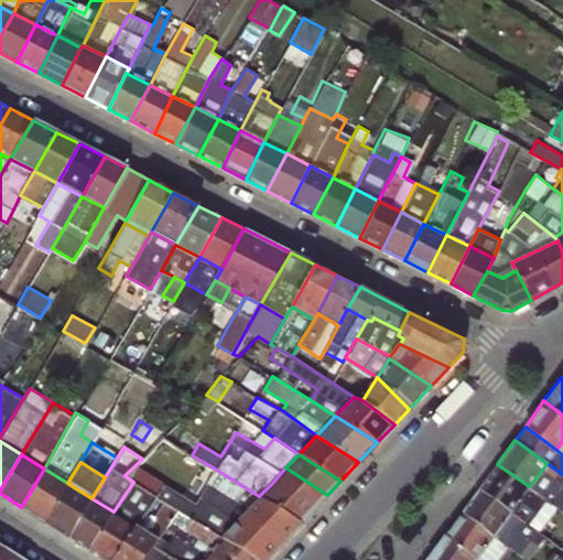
[(562,483),(562,474),(547,463),(543,469),(562,483)]
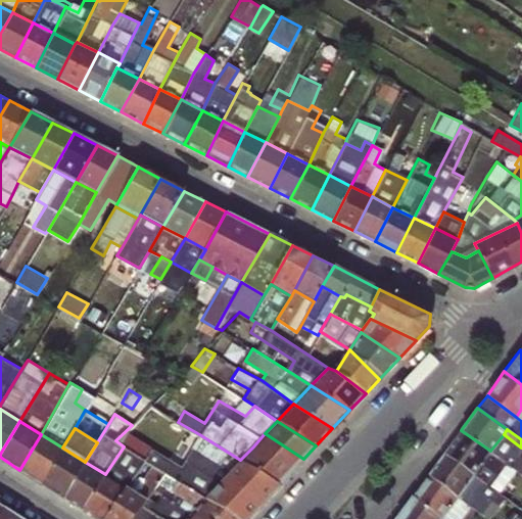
[(490,451),(461,430),(444,452),(474,473),(490,451)]
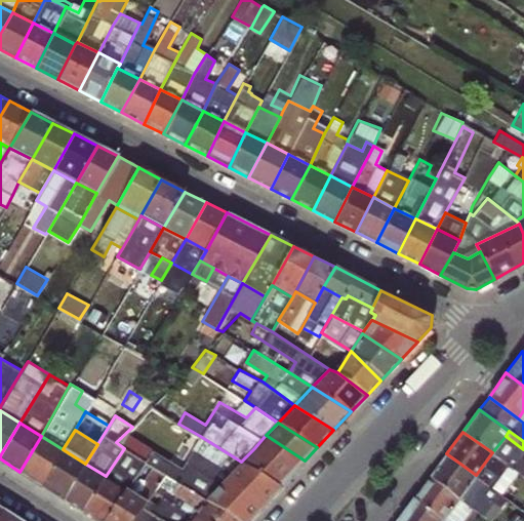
[(292,474),(305,461),(266,435),(254,448),(292,474)]
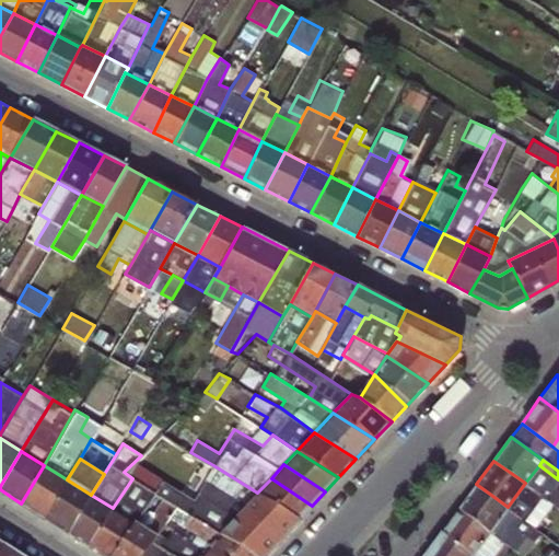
[(67,479),(44,465),(21,504),(45,518),(67,479)]
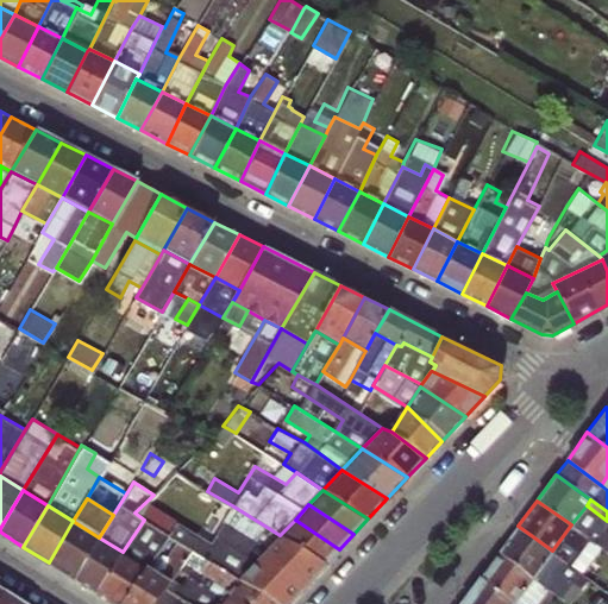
[(263,554),(280,535),(232,505),(223,521),(234,528),(230,534),(263,554)]
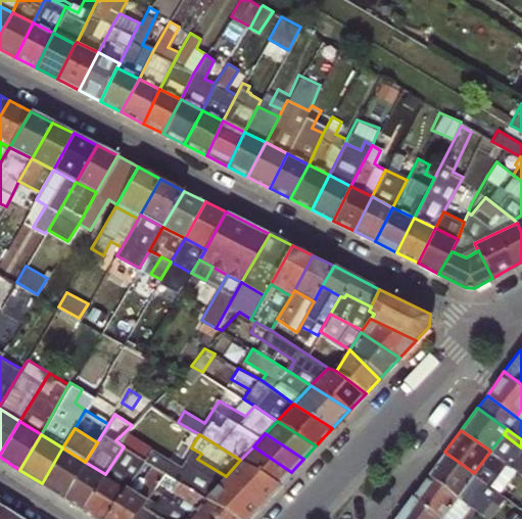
[(521,451),(521,447),(504,434),(490,451),(515,469),(521,473),(521,458),(518,456),(521,451)]
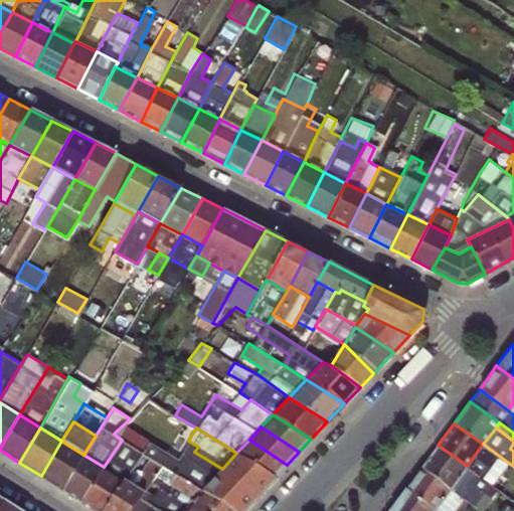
[(124,479),(142,452),(122,440),(104,467),(124,479)]
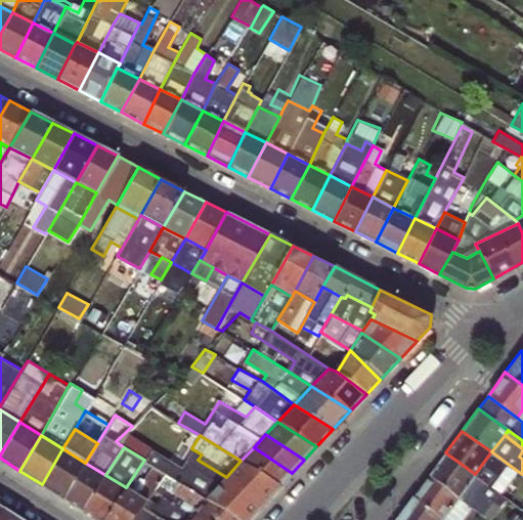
[(279,486),(292,473),(254,447),(241,461),(279,486)]
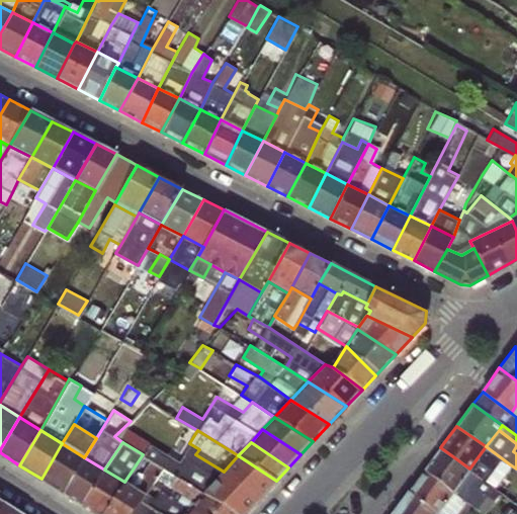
[(84,457),(62,443),(41,479),(63,493),(84,457)]
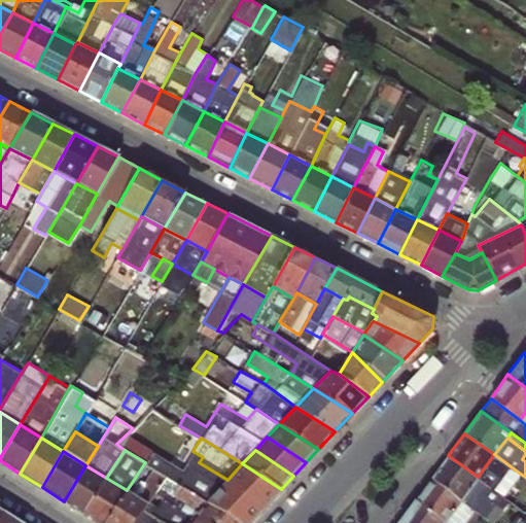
[(206,502),(228,480),(199,462),(196,467),(187,462),(182,469),(152,452),(145,462),(153,467),(166,476),(206,502)]
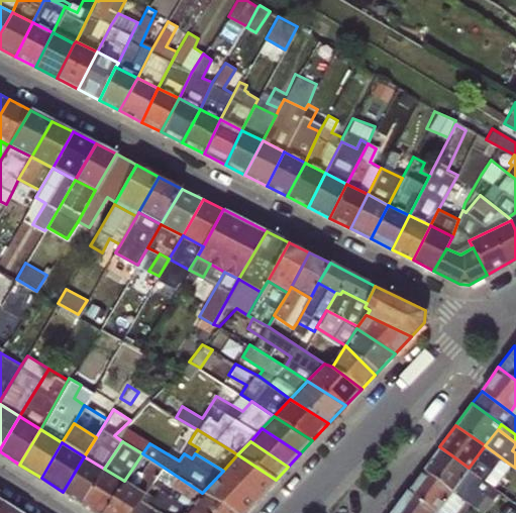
[(493,485),(509,464),(485,445),(469,468),(481,477),(488,481),(493,485)]
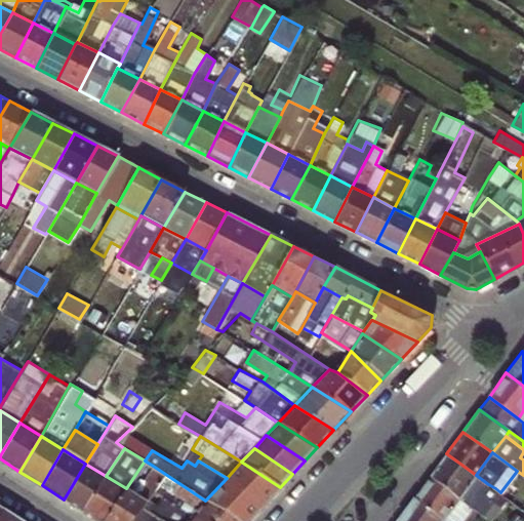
[(476,475),(446,453),(429,477),(459,498),(476,475)]
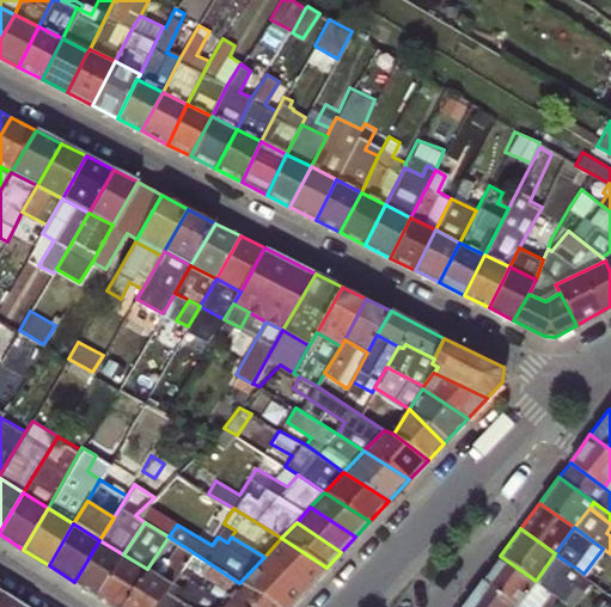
[(147,569),(156,574),(178,543),(169,537),(147,569)]
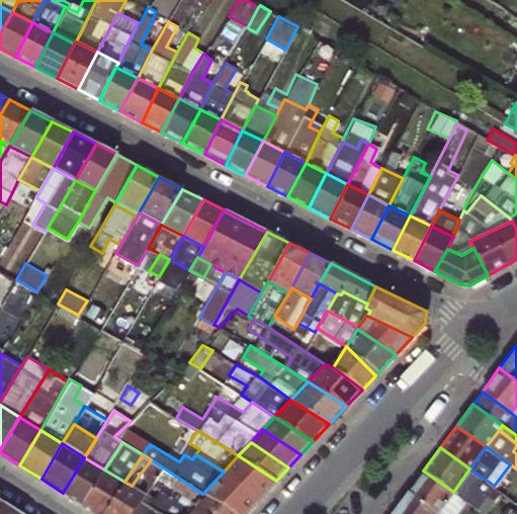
[(224,472),(263,496),(276,481),(238,455),(224,472)]
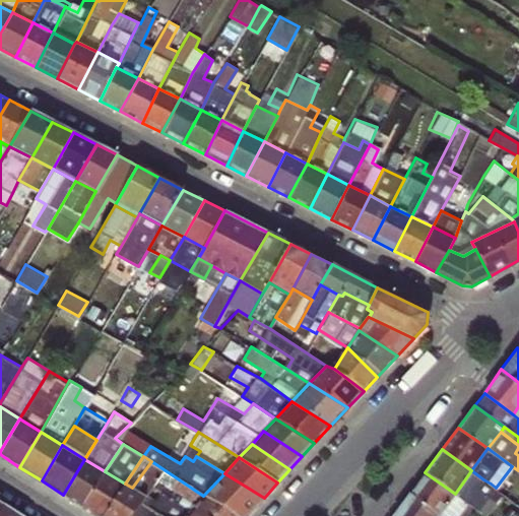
[(105,471),(84,459),(63,495),(81,506),(105,471)]
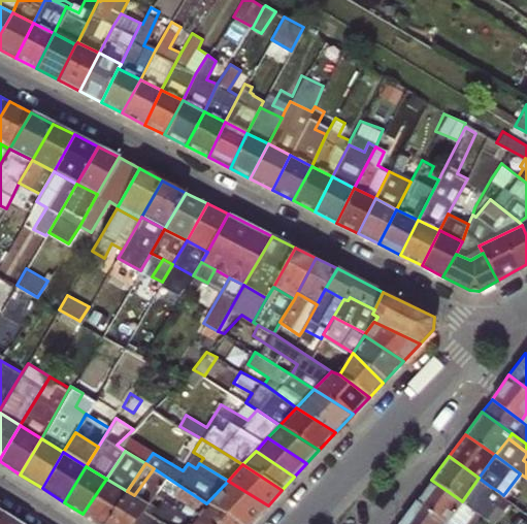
[(166,477),(154,468),(134,495),(149,504),(166,477)]
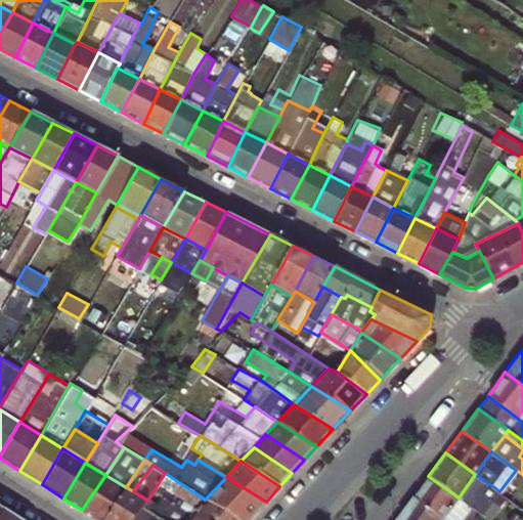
[(185,519),(191,514),(205,500),(165,473),(147,501),(143,507),(164,519),(185,519)]
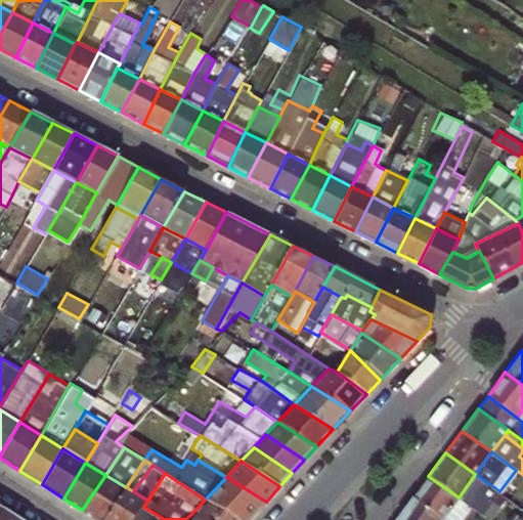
[(475,474),(459,497),(471,506),(487,483),(475,474)]
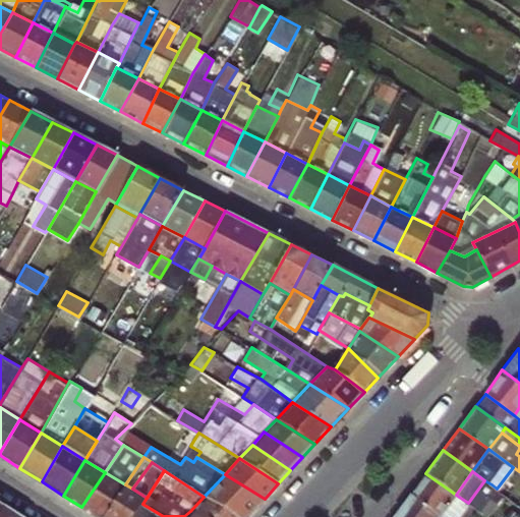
[(105,472),(81,507),(98,516),(103,516),(125,484),(105,472)]
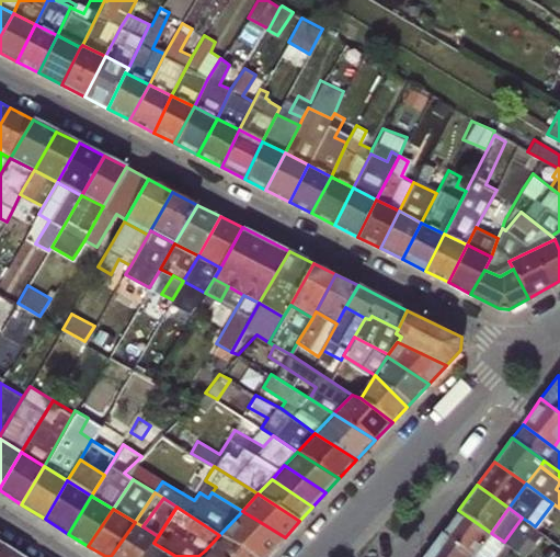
[(491,533),(458,510),(441,533),(473,556),(491,533)]
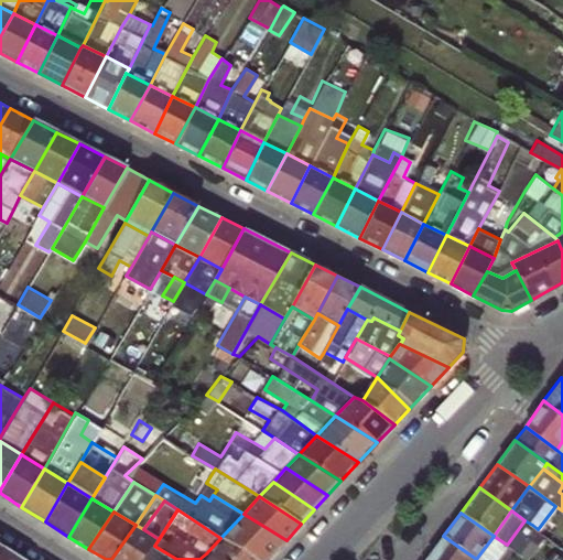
[(220,538),(257,559),(267,559),(287,540),(244,514),(220,538)]
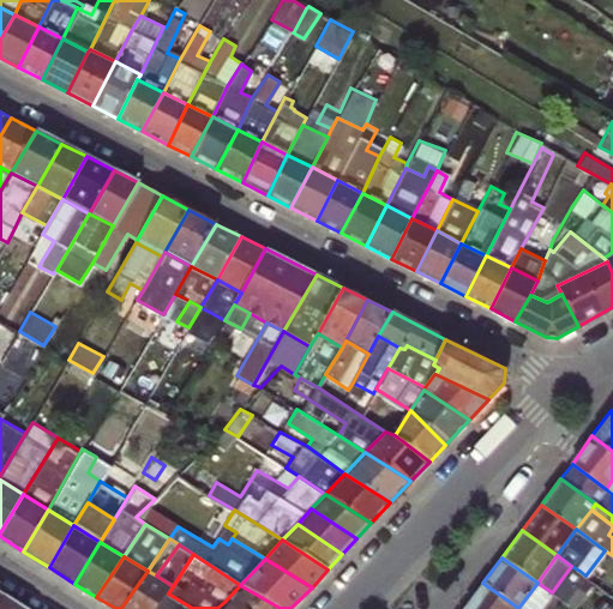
[(580,571),(571,566),(552,592),(560,597),(580,571)]
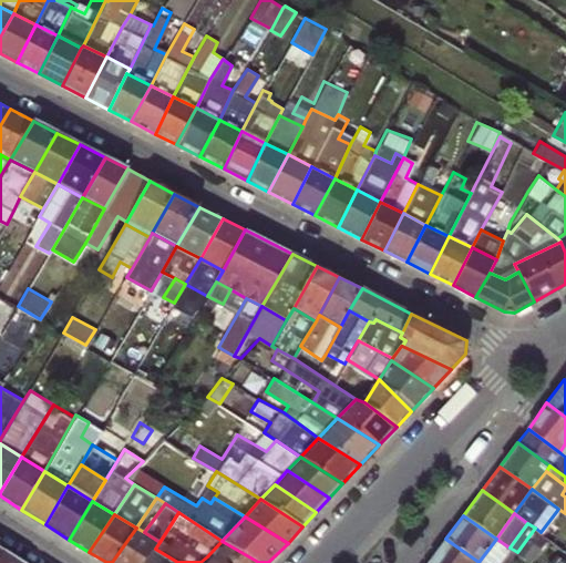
[(112,562),(144,562),(155,549),(160,542),(144,532),(136,528),(112,562)]
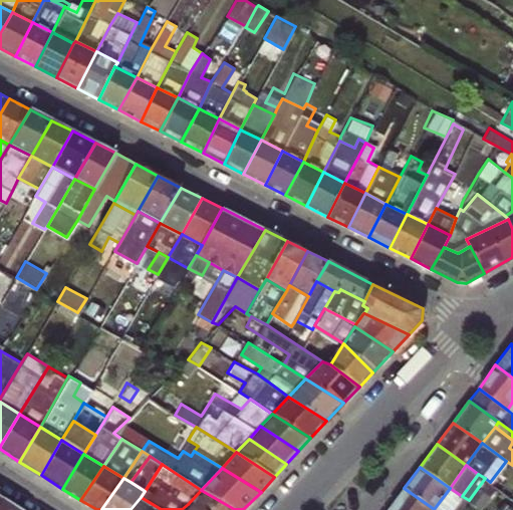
[(433,509),(434,509),(404,488),(387,509),(433,509)]
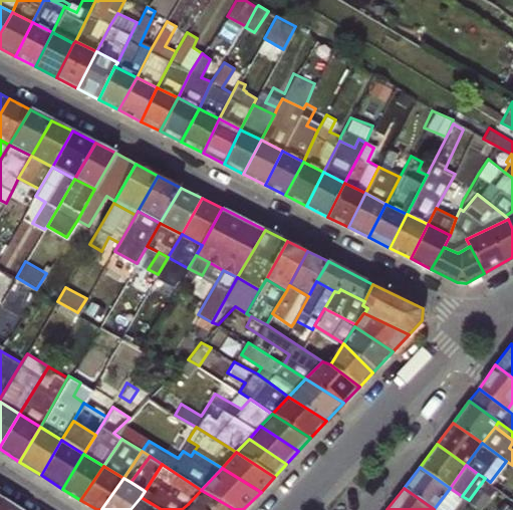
[(451,509),(454,508),(462,496),(450,488),(434,509),(435,509),(451,509)]
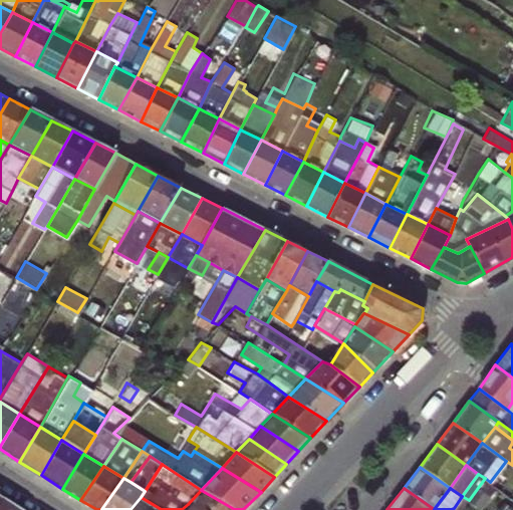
[(188,504),(197,509),(234,509),(201,490),(188,504)]
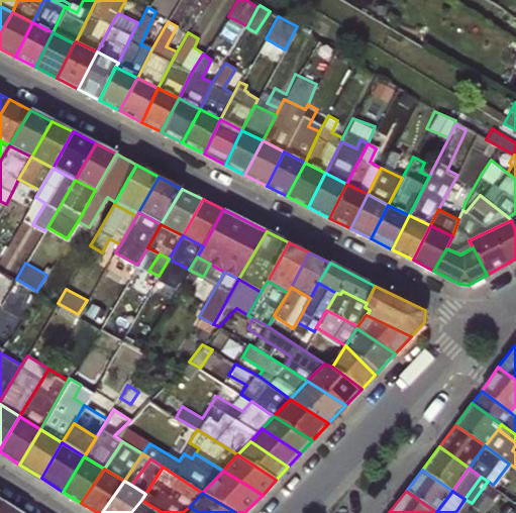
[(456,511),(458,512),(463,512),(472,503),(465,499),(456,511)]
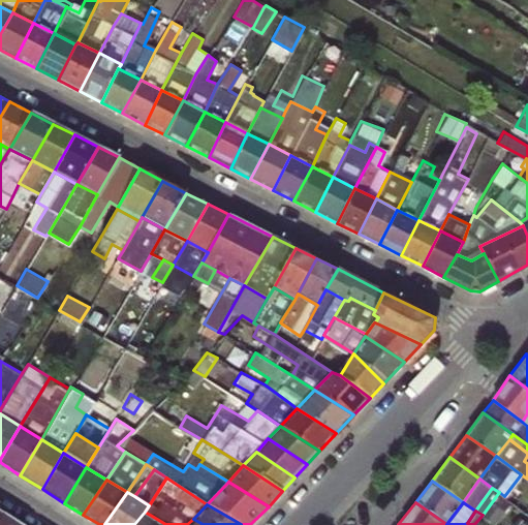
[(165,524),(145,512),(134,524),(165,524)]
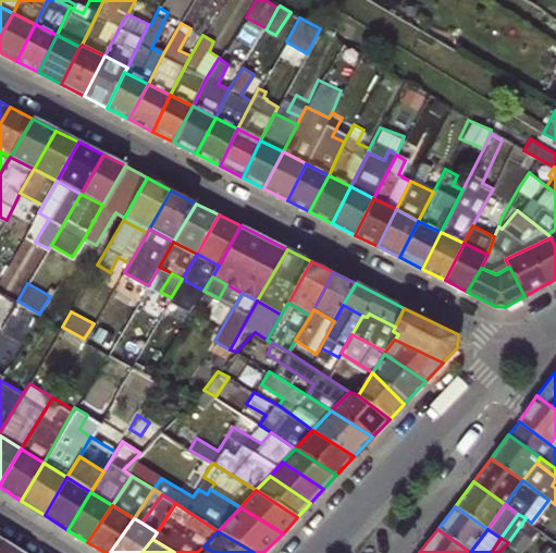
[(22,552),(3,541),(0,545),(0,552),(22,552)]
